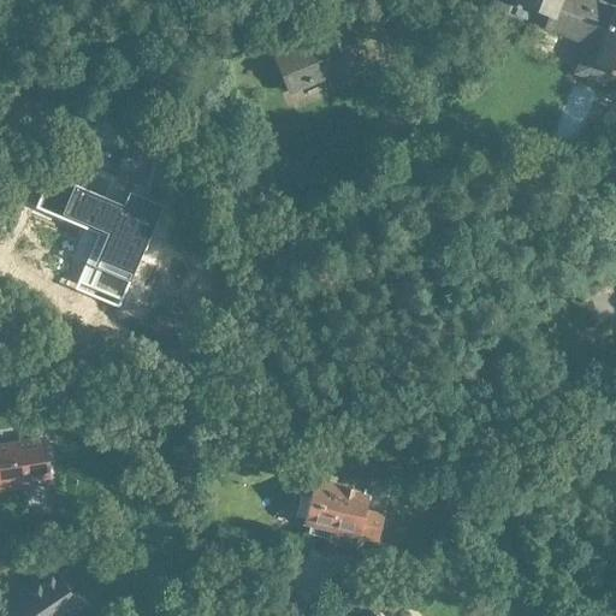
[(509,0),(509,3),(550,18),(545,29),(582,45),(572,72),(604,84),(609,72),(615,75),(615,5),(614,5),(614,7),(596,0),(509,0)]
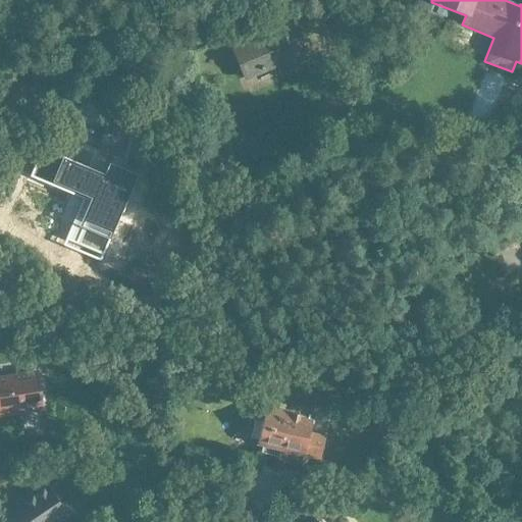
[(280,72),(313,59),(292,9),(259,23),(264,36),(231,50),(244,80),(277,65),(280,72)]
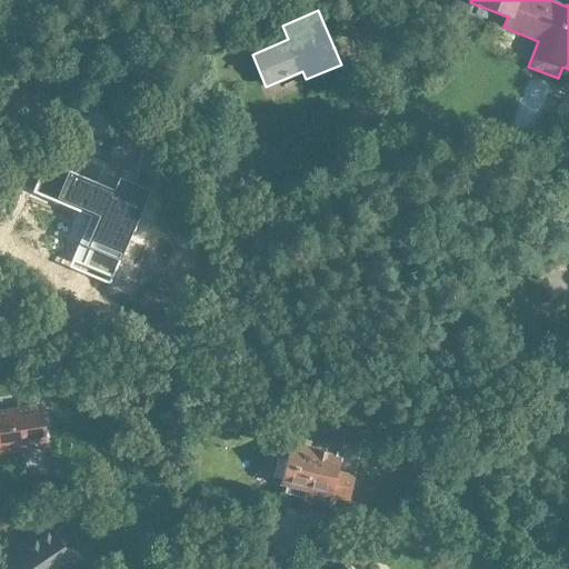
[(101,119),(102,113),(99,108),(93,106),(89,107),(86,111),(86,118),(88,121),(93,123),(98,122),(101,119)]
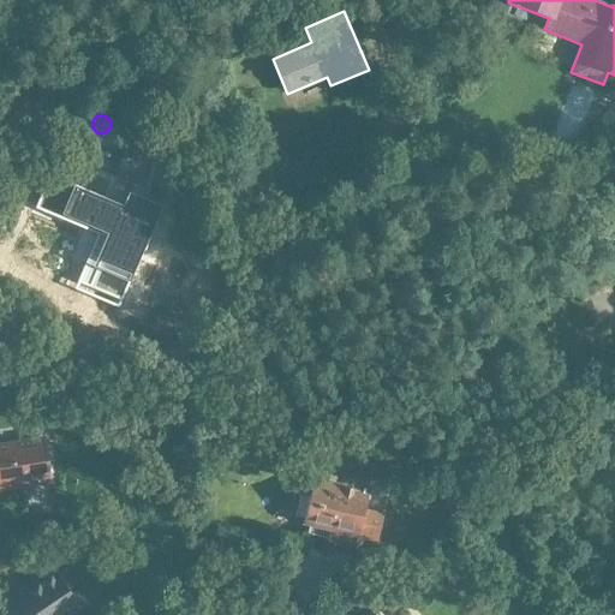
[(123,298),(162,206),(129,191),(123,203),(42,168),(28,201),(103,234),(94,256),(101,260),(90,285),(123,298)]
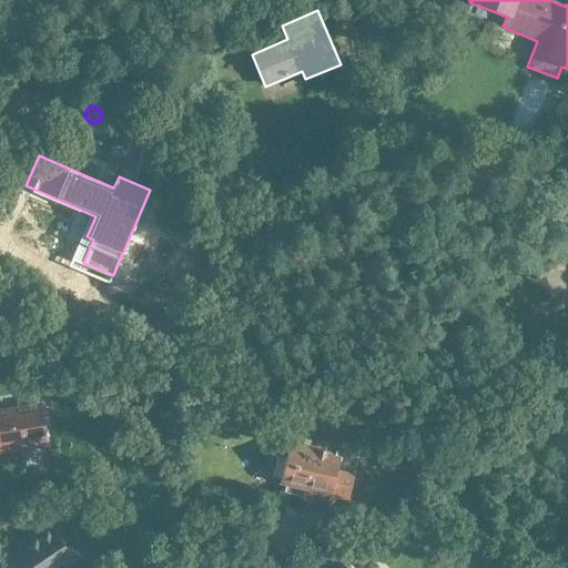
[(40,406),(0,412),(0,449),(46,442),(40,406)]
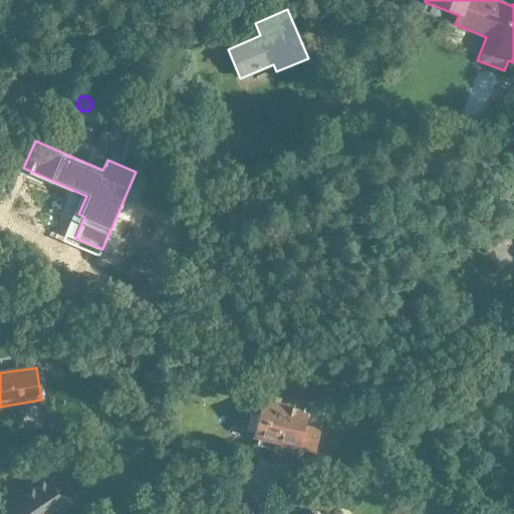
[(314,450),(319,431),(304,427),(306,415),(292,411),(292,407),(262,400),(254,435),(258,437),(256,445),(274,450),(276,441),(299,446),(314,450)]
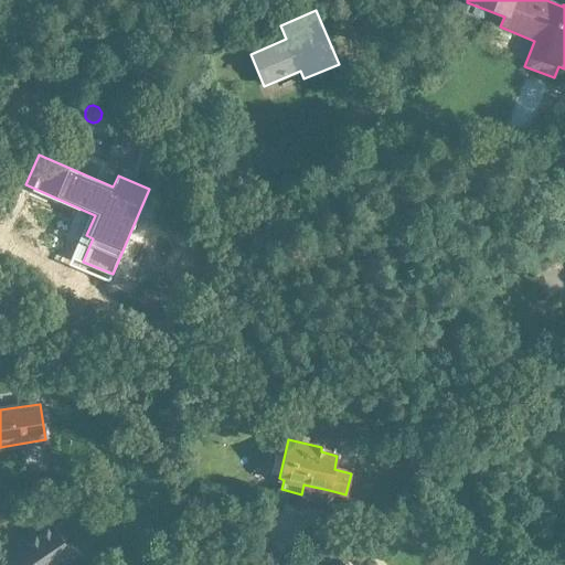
[(371,515),(386,515),(387,503),(371,503),(371,515)]
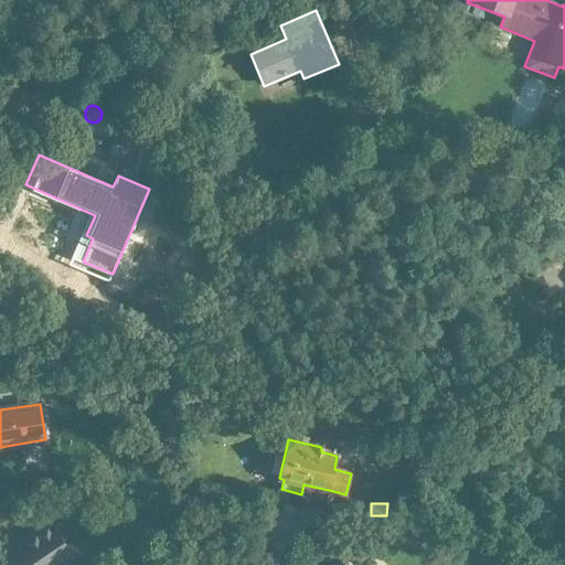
[(64,564),(73,560),(51,525),(21,544),(24,550),(6,563),(7,564),(64,564)]
